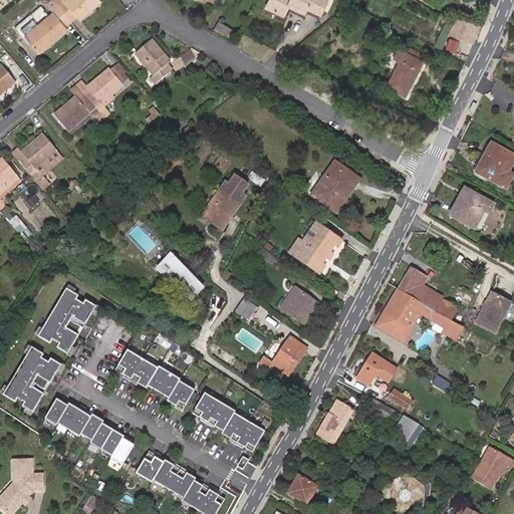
[(63,25),(69,20),(55,3),(52,0),(46,0),(44,2),(51,11),(47,14),(39,5),(15,25),(24,35),(26,33),(39,49),(65,28),(63,25)]
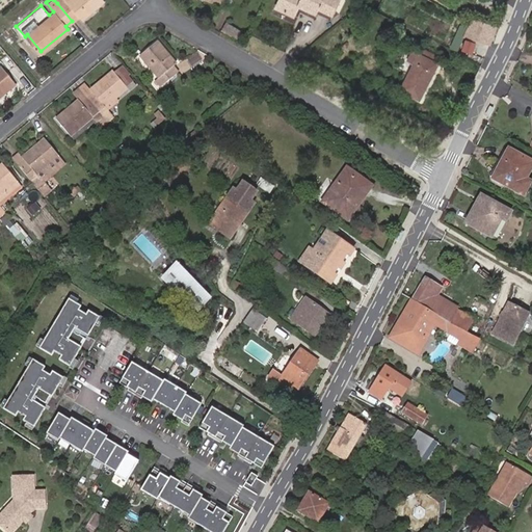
[(60,0),(57,3),(72,21),(78,16),(81,19),(102,0),(101,0),(60,0)]
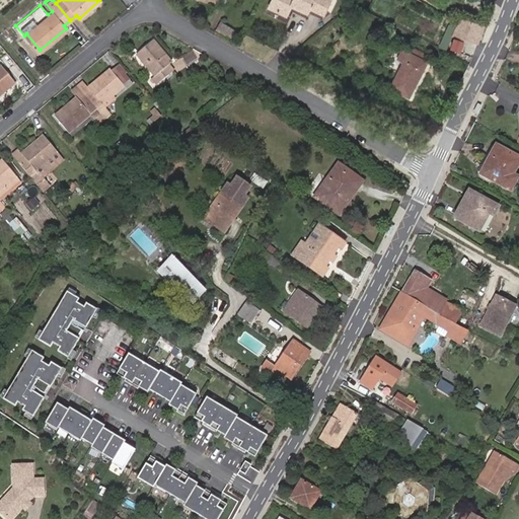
[(299,5),(298,7),(310,12),(312,8),(326,15),(334,0),(332,0),(273,0),(271,7),(289,15),(294,5),(295,3),(299,5)]
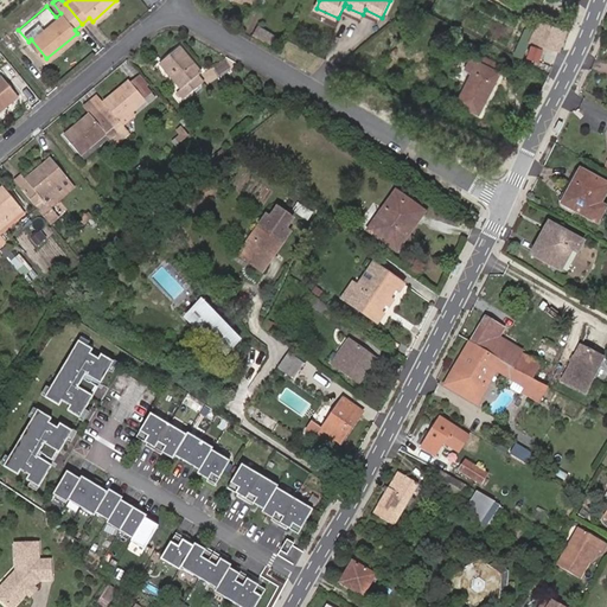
[(544,38),(542,45),(558,50),(566,30),(537,21),(534,31),(532,32),(544,38)]
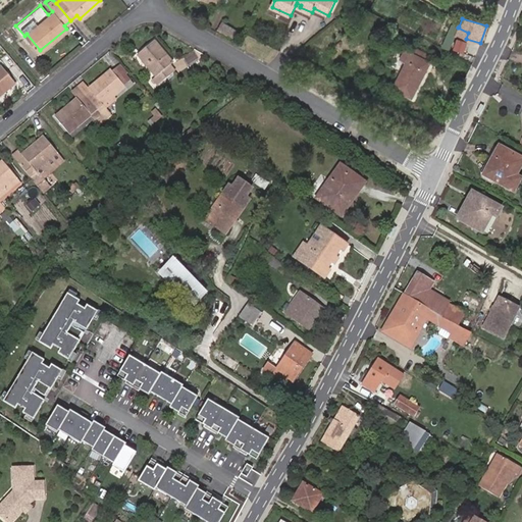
[(240,31),(222,20),(217,30),(233,40),(240,31)]
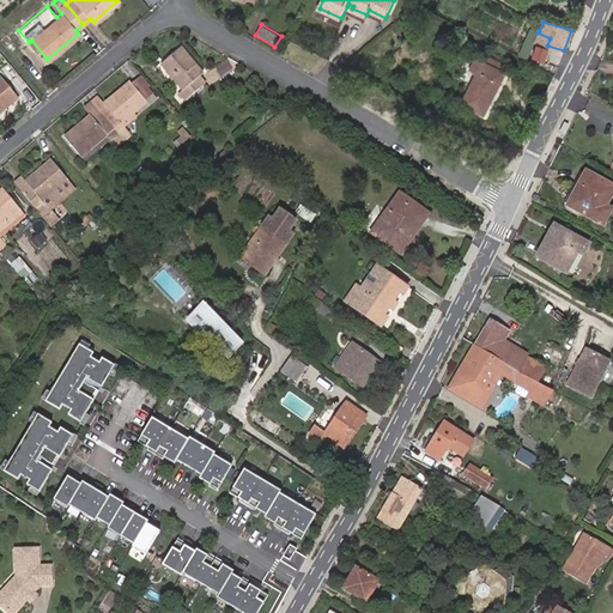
[(538,32),(535,41),(547,46),(550,38),(538,32)]
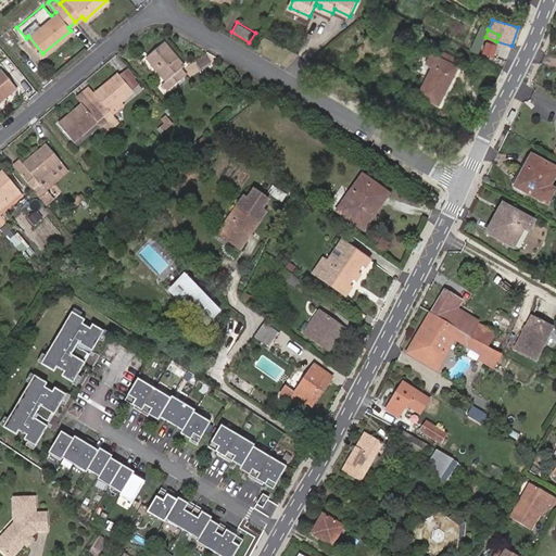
[(437,52),(440,46),(430,40),(427,47),(431,49),(425,64),(427,64),(433,67),(433,68),(419,96),(440,105),(460,66),(437,52)]
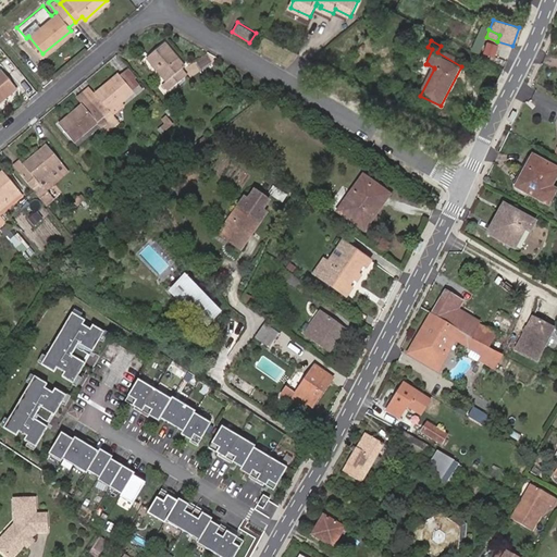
[(184,66),(164,42),(146,58),(165,82),(162,84),(168,90),(186,76),(181,70),(184,66)]
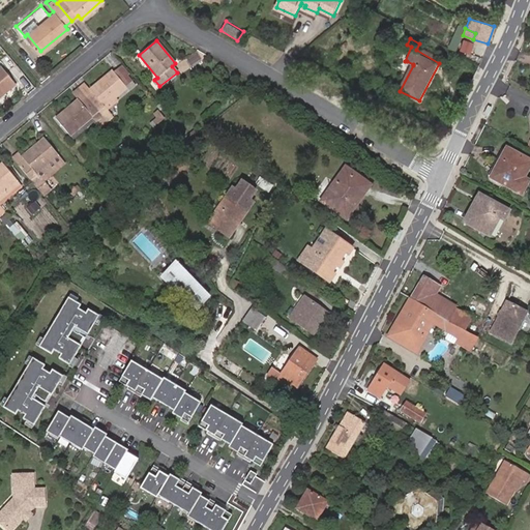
[(0,94),(16,83),(0,65),(0,94)]
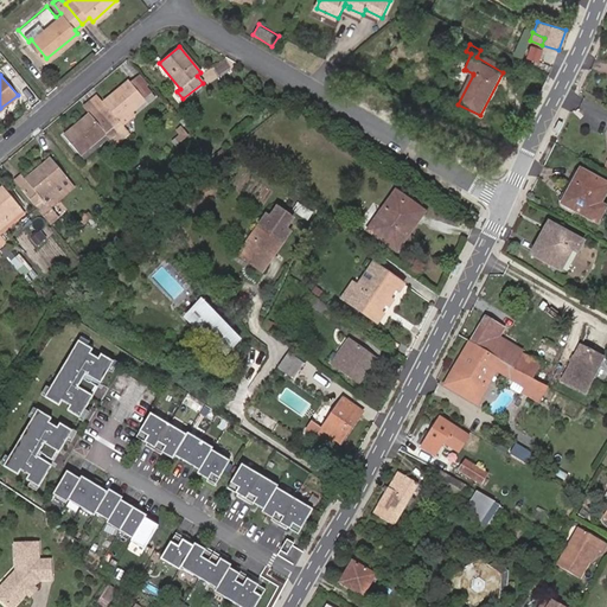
[(104,106),(98,112),(121,140),(128,134),(122,126),(134,116),(131,113),(153,94),(138,75),(126,82),(102,102),(104,106)]
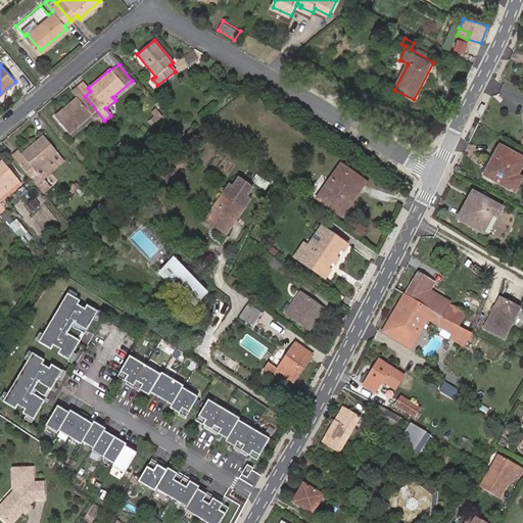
[(83,83),(78,87),(85,96),(90,91),(88,88),(83,83)]
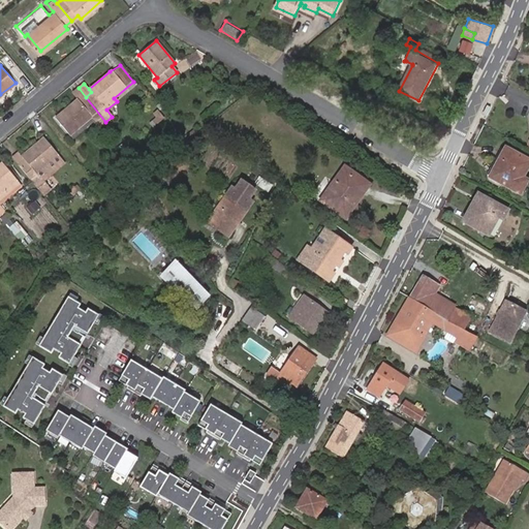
[(72,93),(76,99),(80,102),(86,97),(79,88),(72,93)]
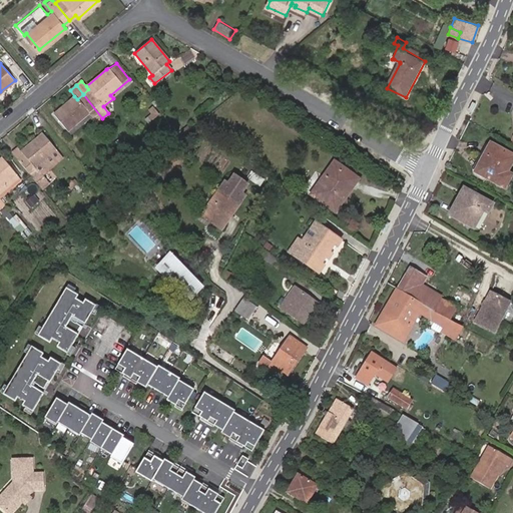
[(53,114),(67,131),(87,112),(91,116),(97,122),(102,118),(83,94),(77,99),(74,96),(53,114)]
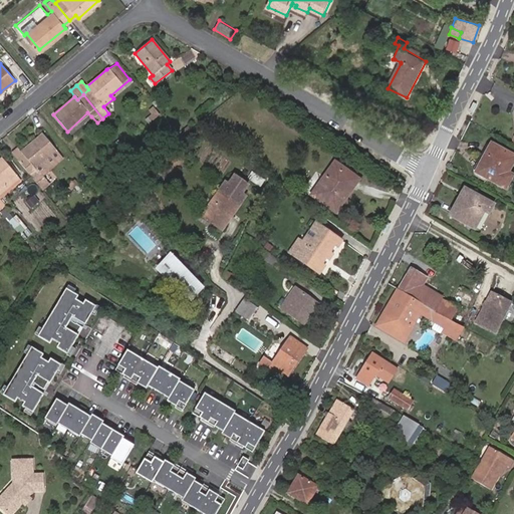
[(160,113),(152,106),(148,110),(151,113),(147,116),(152,121),(160,113)]
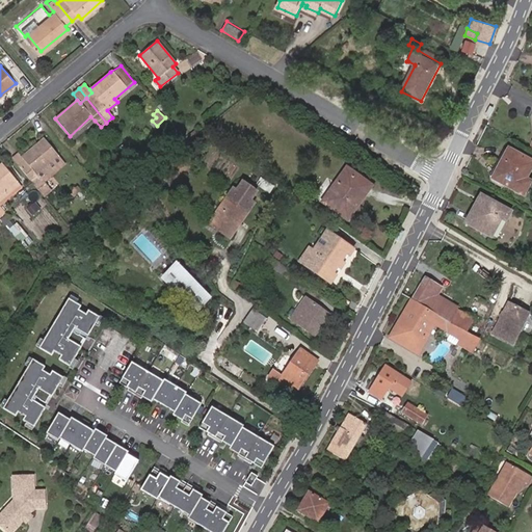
[(90,116),(70,136),(74,140),(95,121),(90,116)]
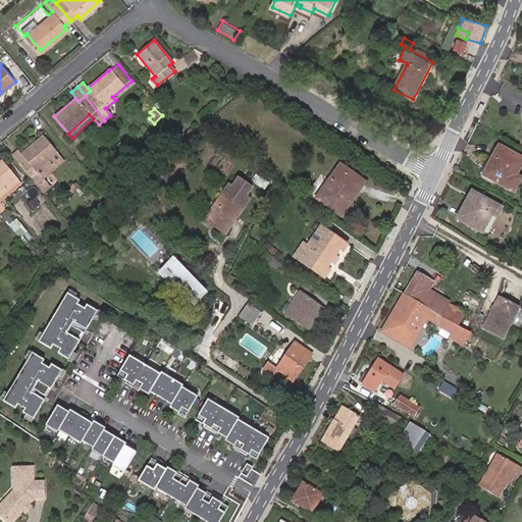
[(16,161),(32,180),(41,192),(49,186),(42,175),(62,159),(57,151),(43,135),(20,153),(22,156),(16,161)]
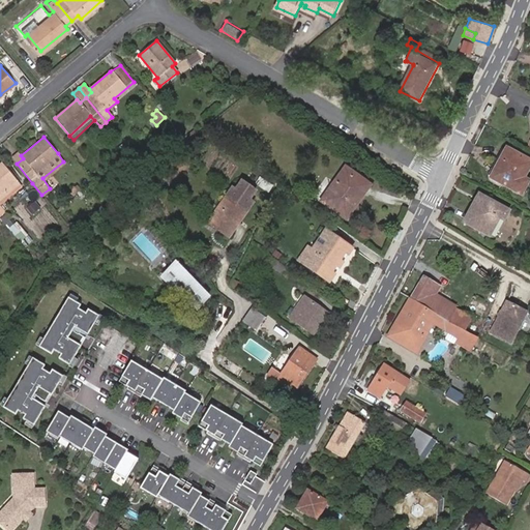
[(16,150),(9,155),(17,164),(23,158),(21,155),(16,150)]
